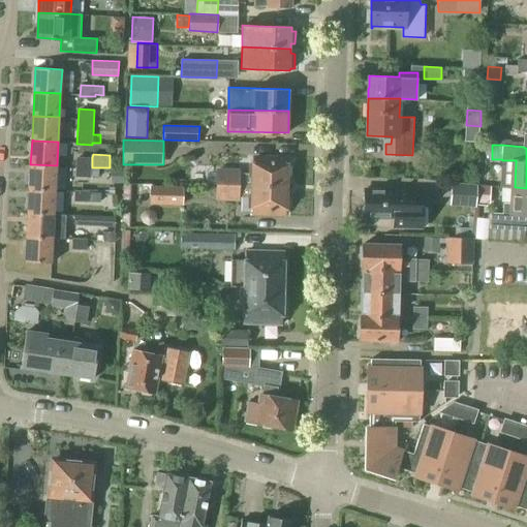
[(91,177),(92,157),(76,156),(75,176),(91,177)]
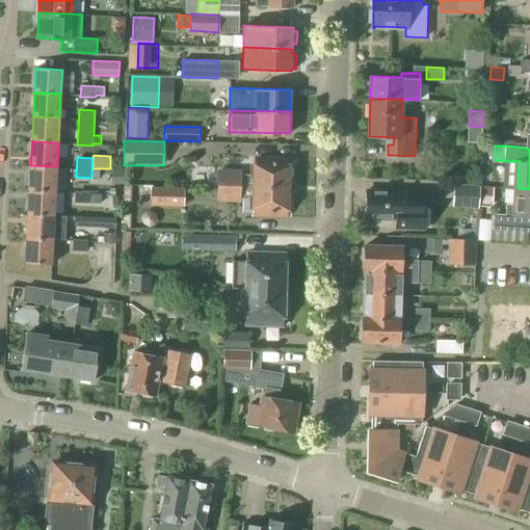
[(242,174),(241,186),(255,186),(290,187),(291,157),(289,157),(289,160),(256,159),(255,174),(242,174)]
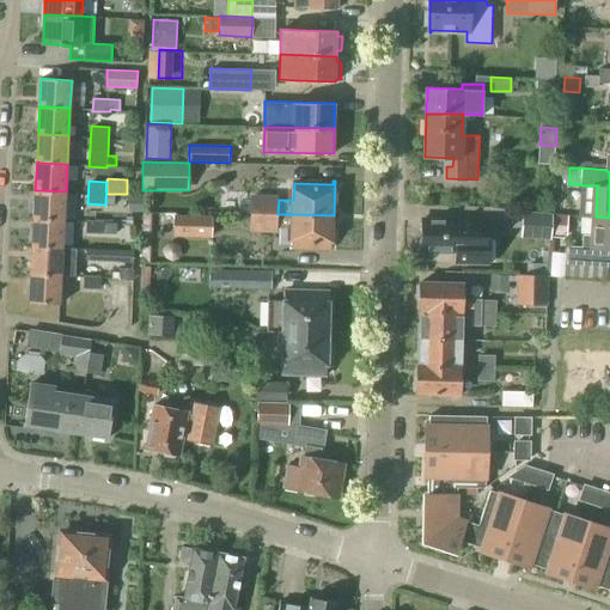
[(35,190),(34,218),(35,218),(65,220),(66,191),(37,190),(35,190)]
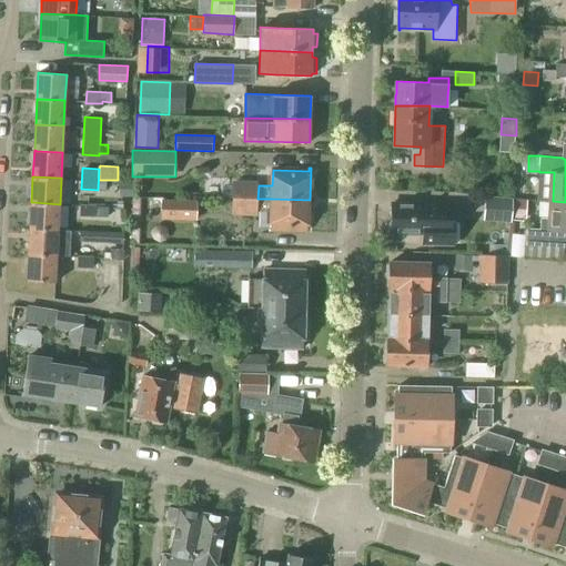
[(233,180),(233,198),(249,198),(258,199),(259,185),(259,181),(233,180)]
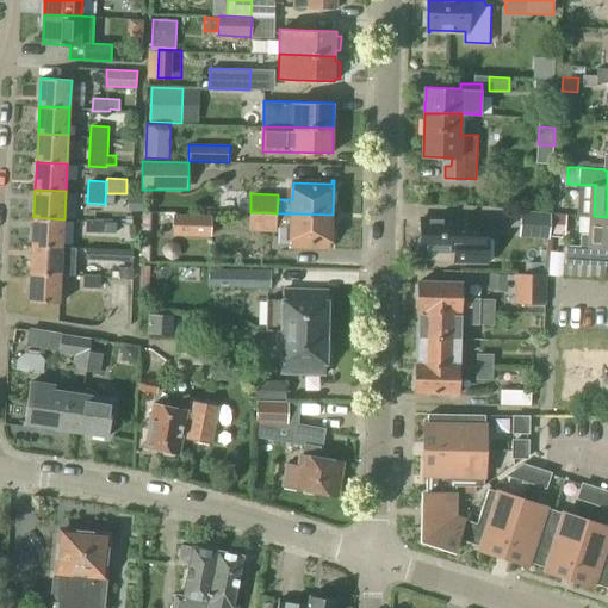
[(550,239),(551,212),(522,210),(520,236),(550,239)]
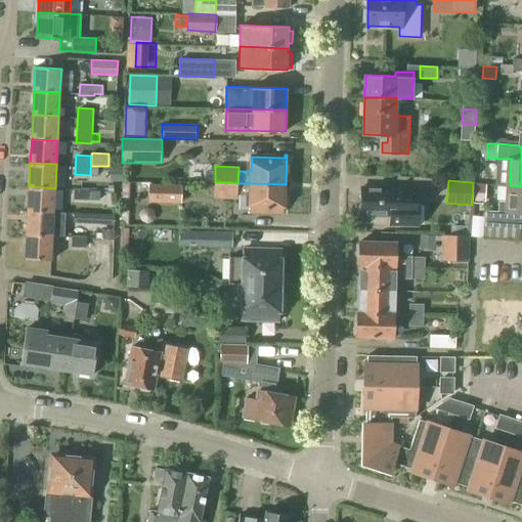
[(215,182),(215,199),(237,199),(237,194),(237,183),(229,182),(215,182)]
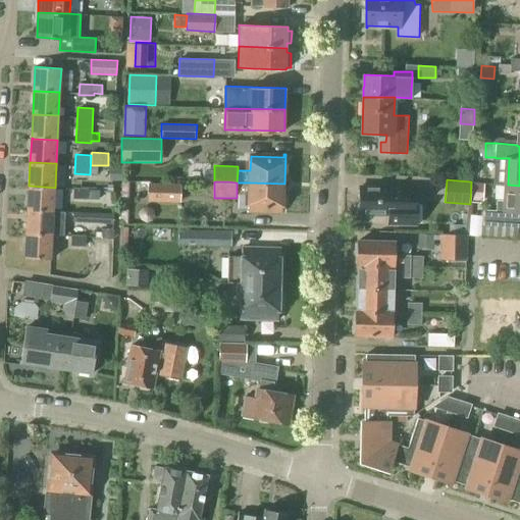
[(182,202),(182,184),(148,183),(148,201),(182,202)]
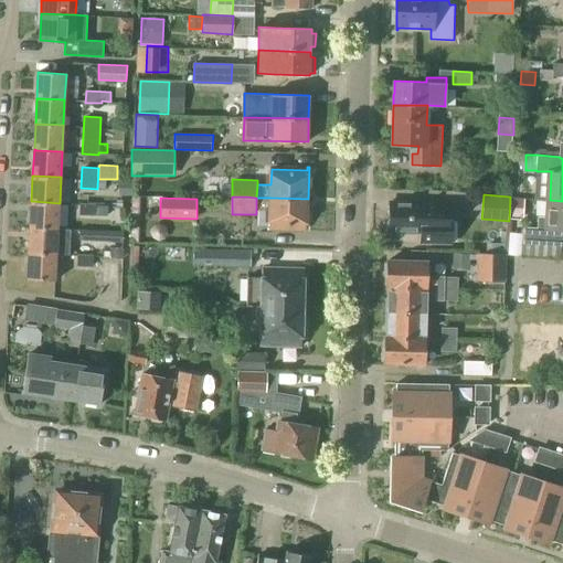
[(256,198),(256,210),(271,210),(269,226),(305,227),(305,231),(308,231),(308,199),(271,198),(256,198)]
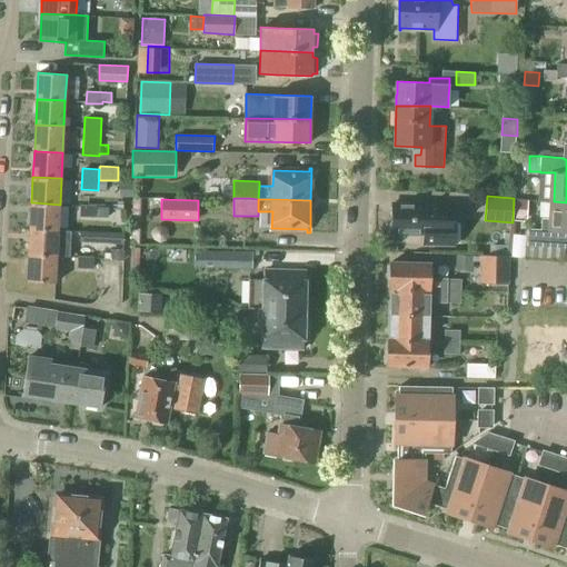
[(515,199),(514,218),(527,218),(528,199),(515,199)]
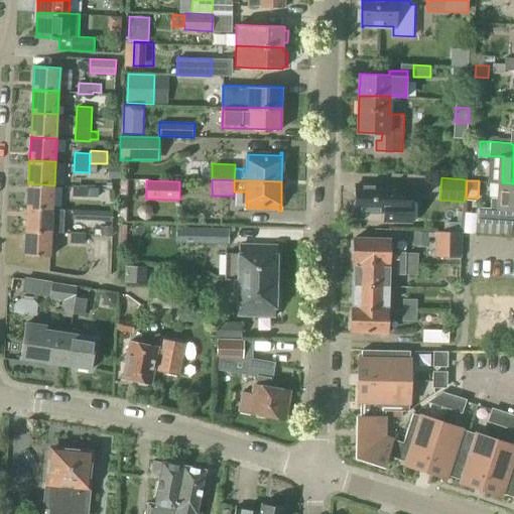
[(479,207),(478,222),(513,224),(513,183),(502,182),(501,198),(491,198),(491,208),(479,207)]
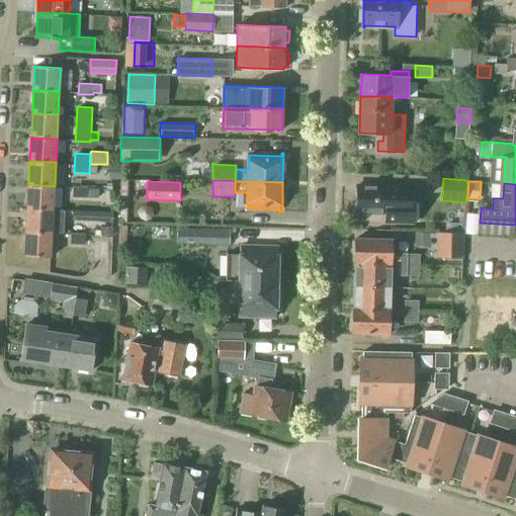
[(28,184),(27,208),(28,208),(54,209),(55,186),(29,184),(28,184)]
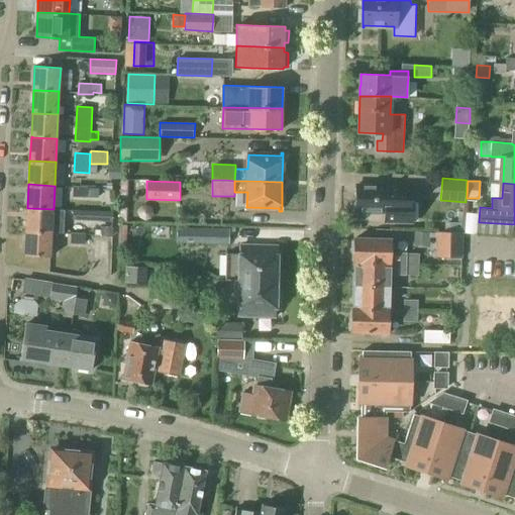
[(411,198),(411,186),(356,185),(356,211),(386,212),(386,220),(405,220),(406,198),(411,198)]
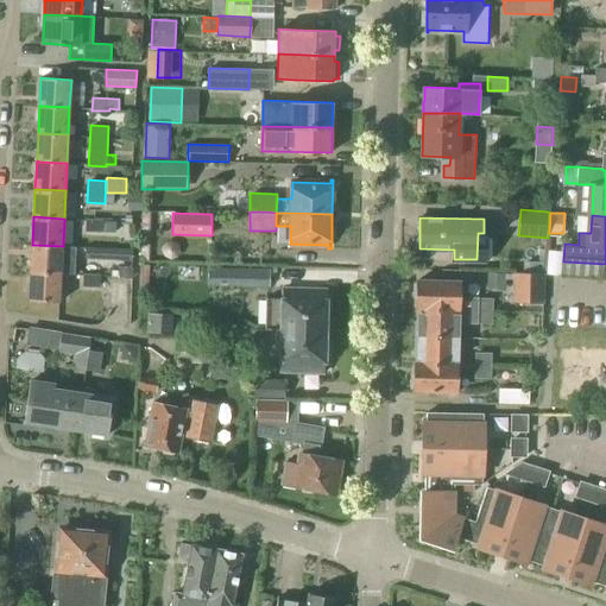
[(103,232),(103,219),(87,219),(86,231),(103,232)]
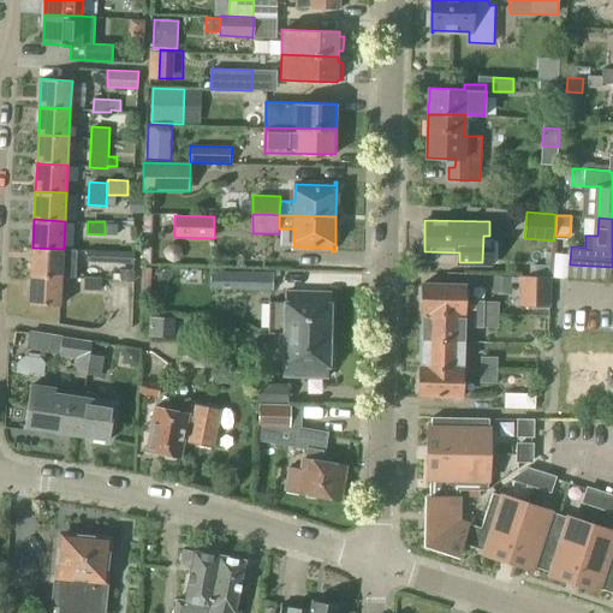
[(33,248),(31,275),(61,277),(61,275),(76,277),(77,249),(64,249),(34,248),(33,248)]
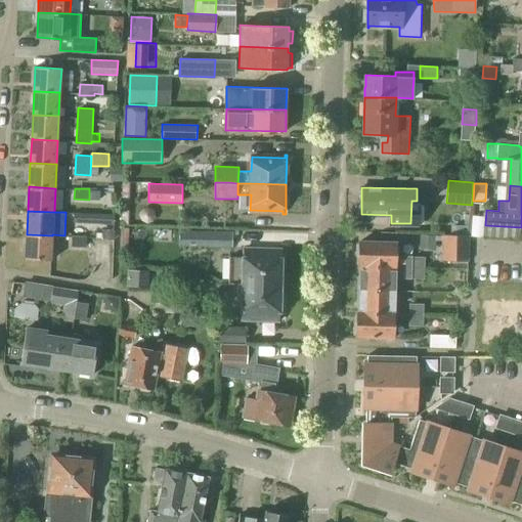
[(74,212),(74,222),(115,224),(115,214),(88,213),(74,212)]
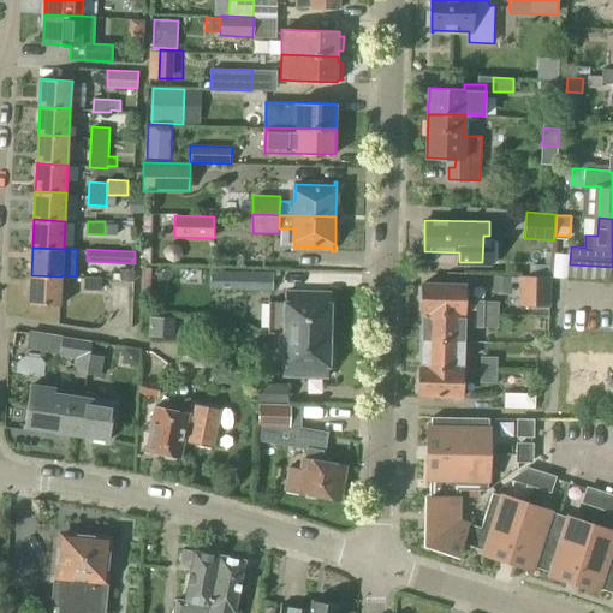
[(531,265),(530,275),(549,277),(549,265),(531,265)]
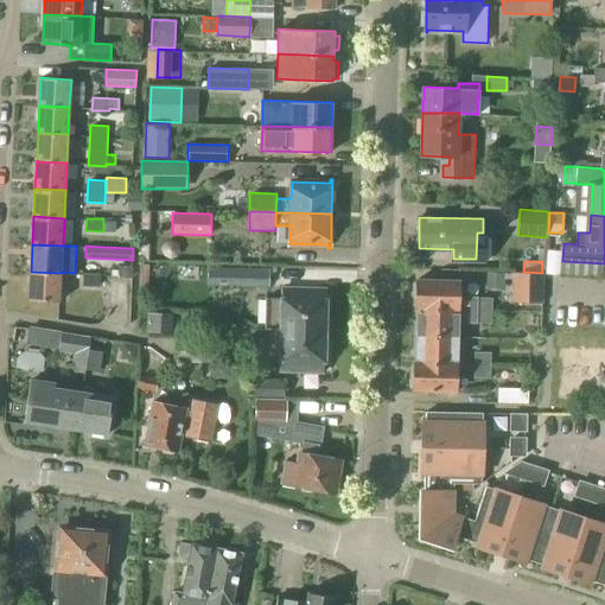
[(133,266),(118,265),(118,276),(133,276),(133,266)]
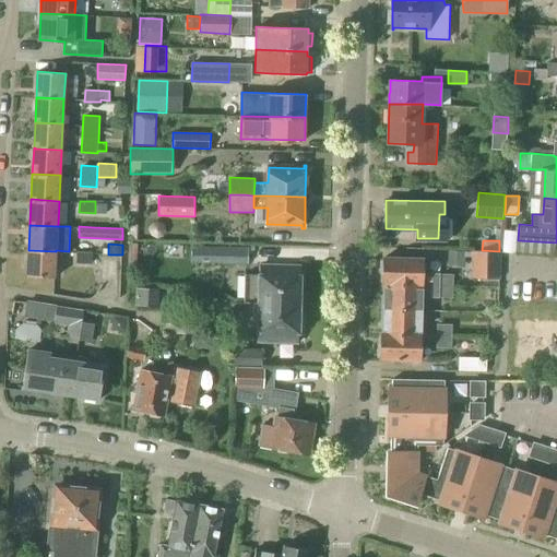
[(249,263),(249,248),(192,247),(192,262),(249,263)]
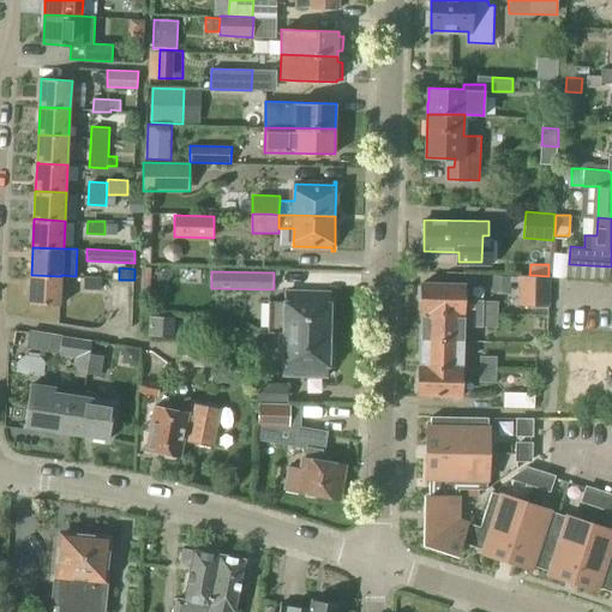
[(31,275),(30,304),(60,305),(61,276),(31,275)]
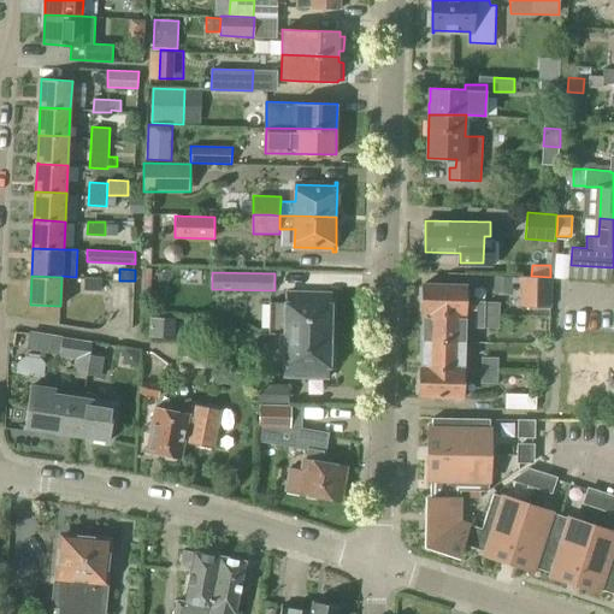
[(513,277),(494,276),(494,293),(513,293),(513,277)]
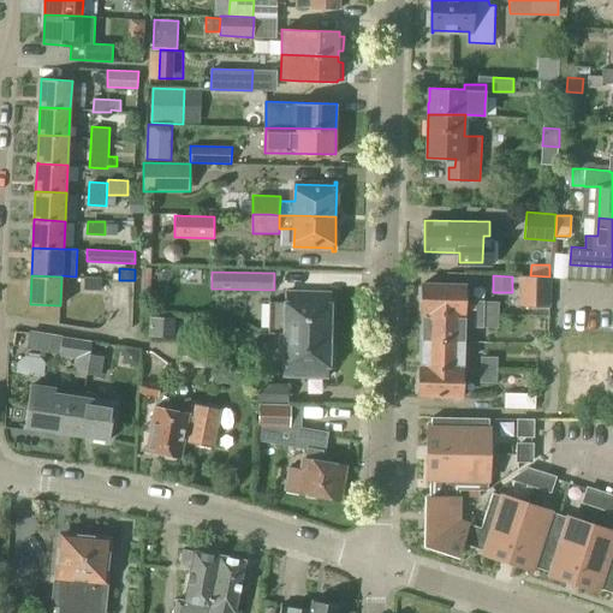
[(551,307),(552,277),(549,277),(530,275),(528,275),(519,275),(519,305),(551,307)]
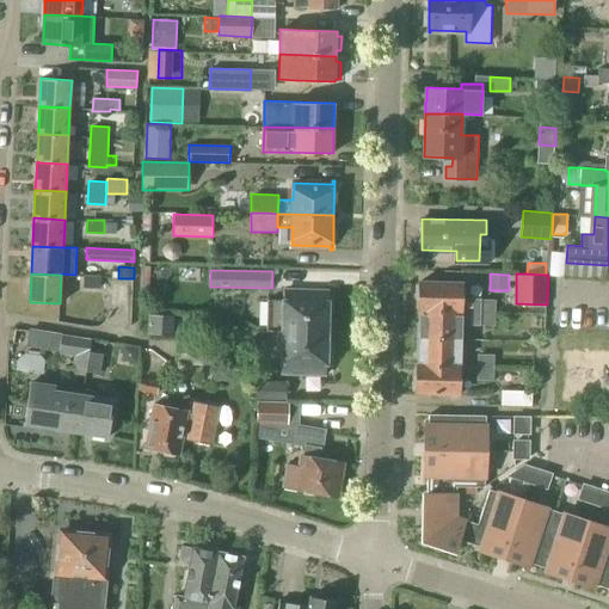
[(111,288),(112,277),(102,277),(102,275),(84,275),(84,288),(100,288),(100,287),(111,288)]
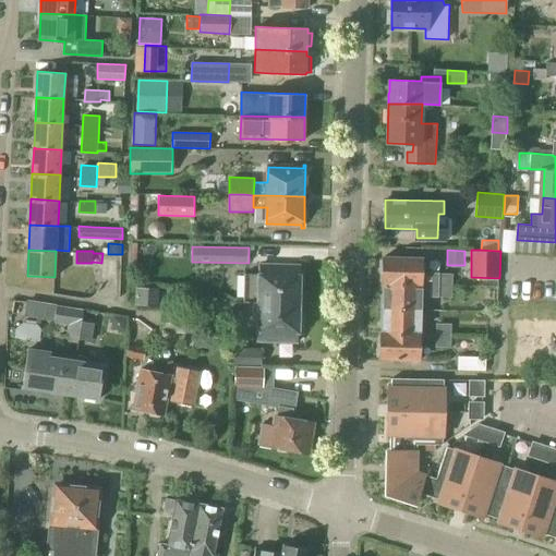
[(110,277),(125,280),(130,258),(115,255),(110,277)]
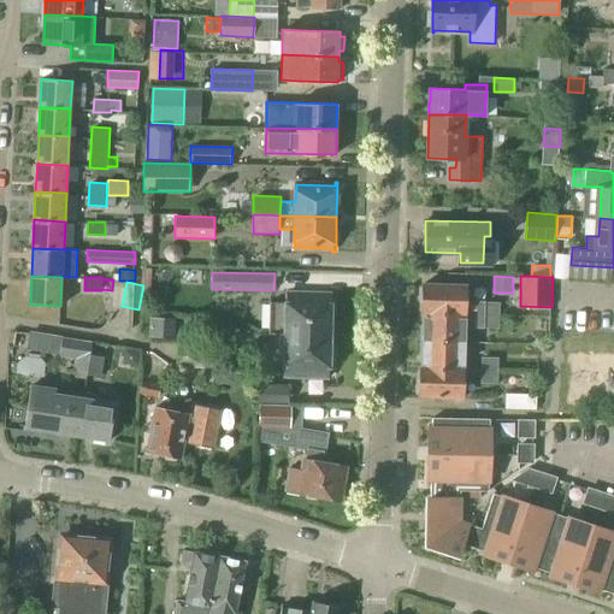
[(423,313),(484,314),(484,301),(484,300),(466,300),(466,285),(424,284),(423,313)]
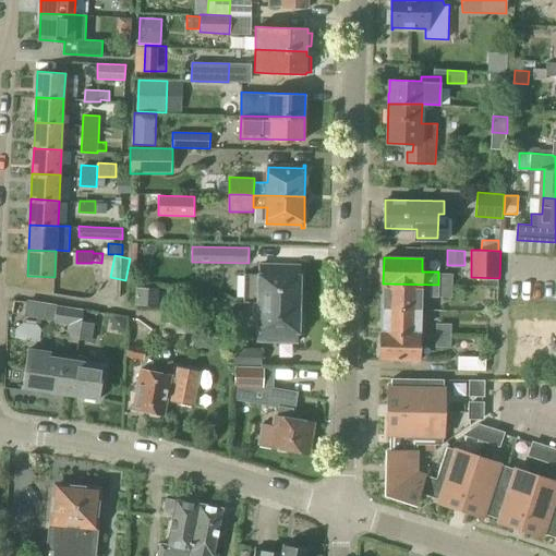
[(245,302),(299,304),(300,264),(260,263),(260,274),(244,274),(244,302),(245,302)]
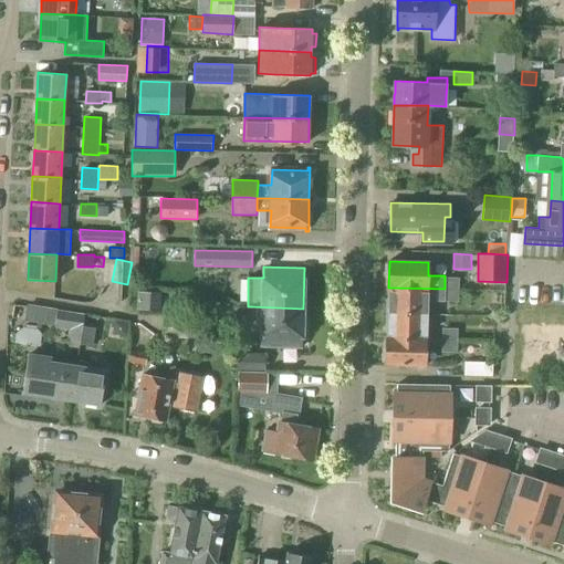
[(445,277),(445,289),(459,289),(459,278),(445,277)]
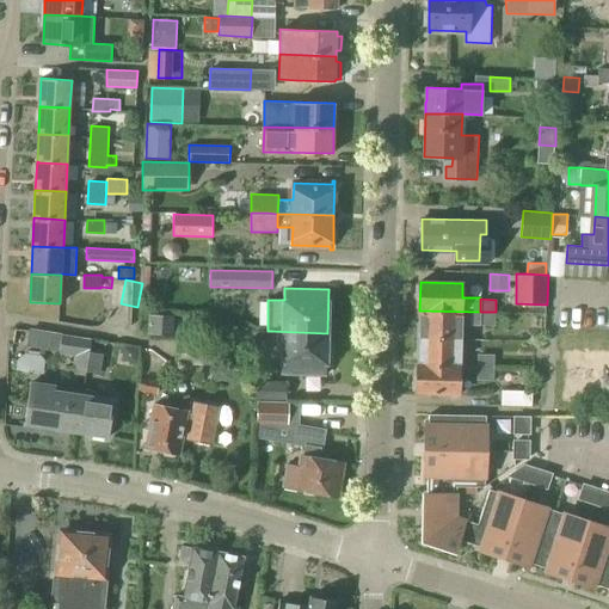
[(480,325),(480,312),(419,311),(418,337),(461,339),(461,326),(461,325),(480,325)]
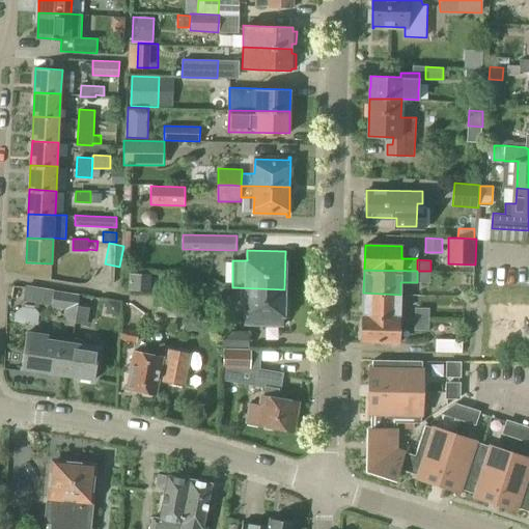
[(417,271),(417,282),(430,282),(430,271),(417,271)]
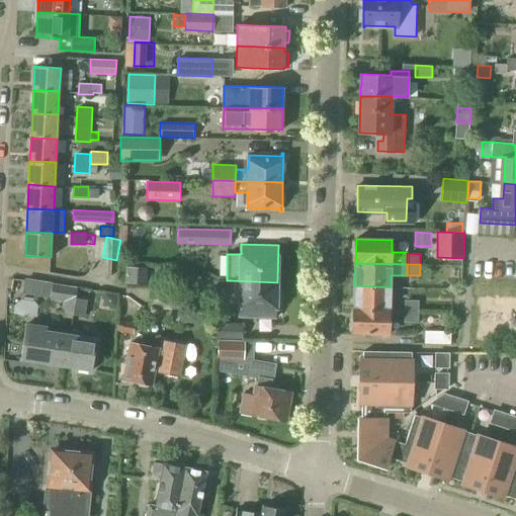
[(127,266),(126,283),(147,284),(148,267),(127,266)]
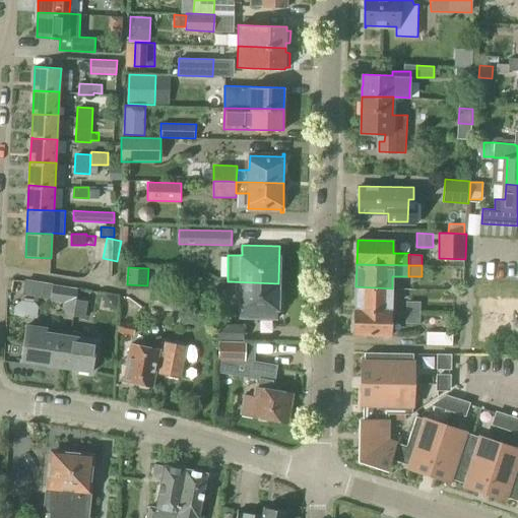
[(277,318),(278,283),(229,281),(228,281),(227,308),(240,308),(240,317),(277,318)]
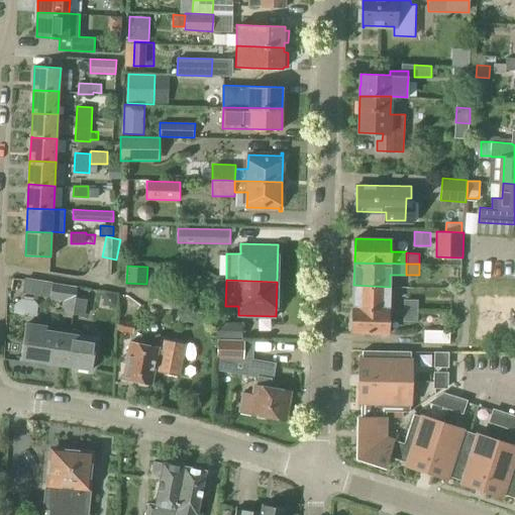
[(74,313),(76,298),(78,286),(54,282),(50,299),(64,301),(62,312),(74,313)]
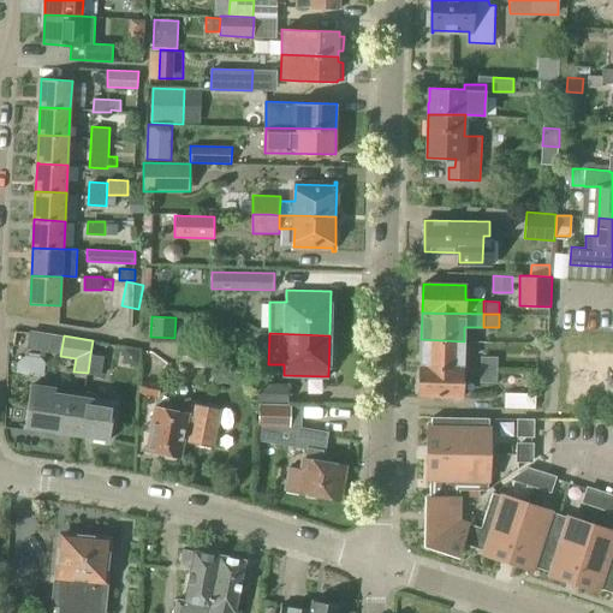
[(463,369),(464,341),(421,339),(420,367),(463,369)]
